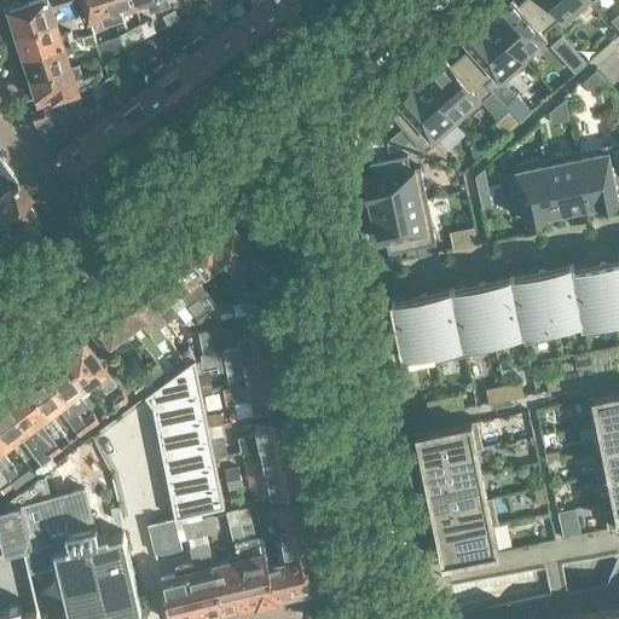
[(35,0),(9,9),(12,19),(10,19),(15,34),(56,21),(76,15),(73,1),(71,0),(35,0)]
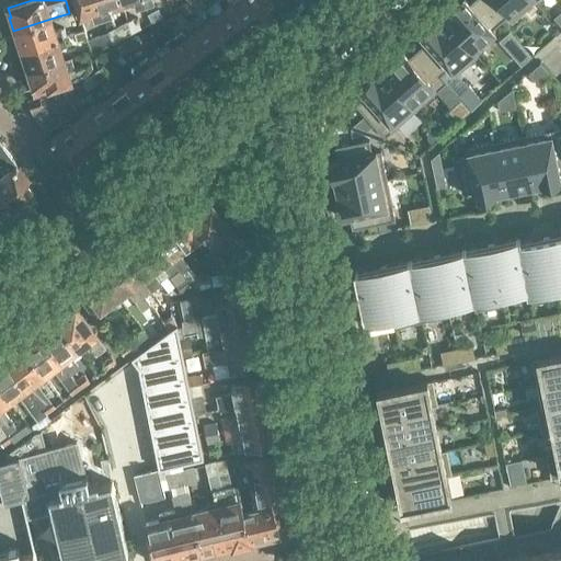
[(65,0),(66,1),(68,0),(75,0),(80,16),(94,12),(95,18),(103,15),(99,0),(65,0)]
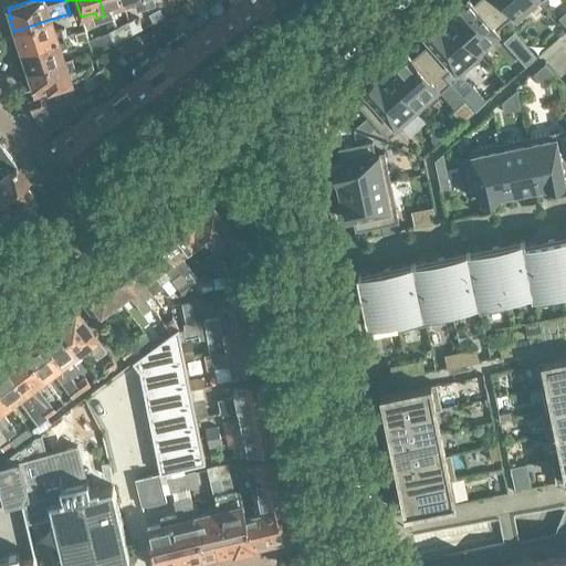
[(100,0),(104,16),(112,12),(111,7),(123,2),(122,0),(100,0)]
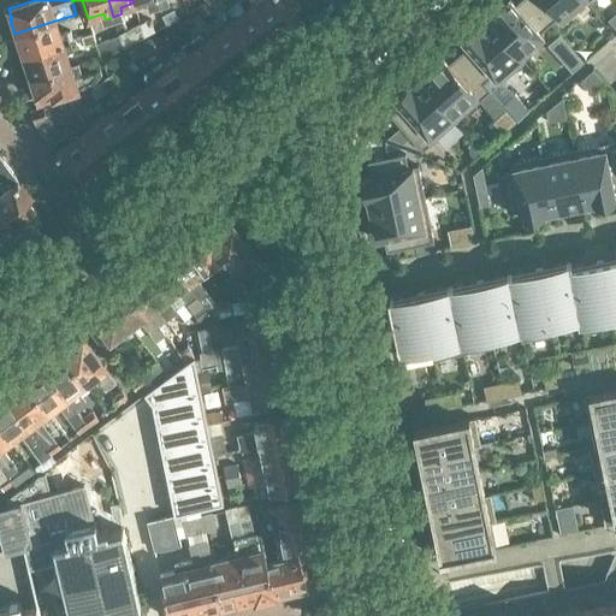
[(234,11),(225,0),(215,0),(211,4),(225,23),(215,30),(242,66),(254,58),(253,55),(262,48),(234,11)]
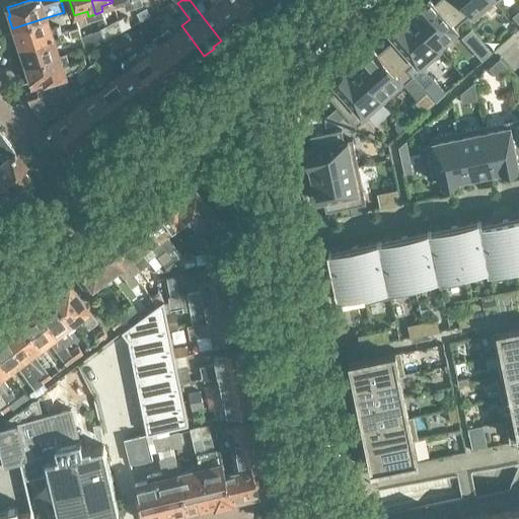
[(235,30),(213,1),(212,0),(208,0),(197,9),(221,41),(222,43),(232,35),(230,33),(235,30)]
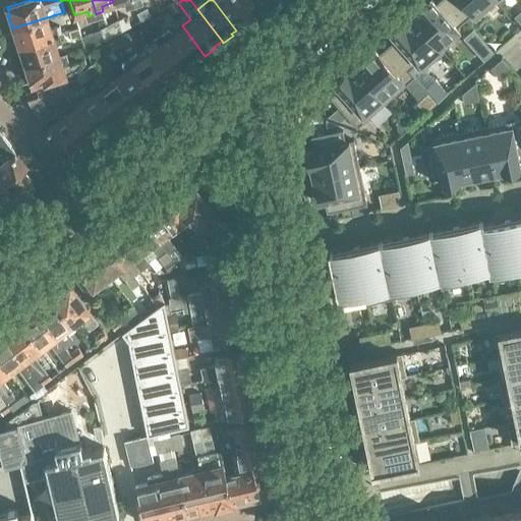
[(216,0),(214,1),(236,31),(255,15),(243,0),(216,0)]
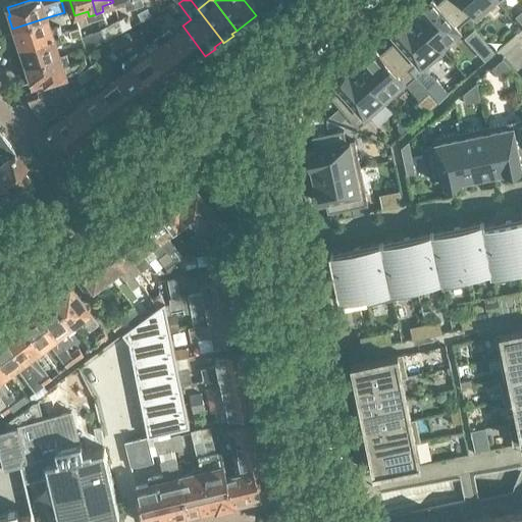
[(419,9),(412,15),(440,48),(441,47),(461,30),(458,27),(466,19),(449,0),(439,0),(437,3),(434,0),(421,0),(417,4),(419,7),(418,8),(419,9)]
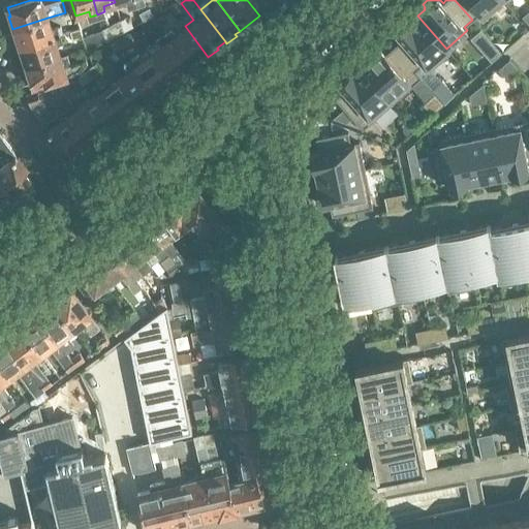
[(455,0),(472,20),(481,12),(484,16),(500,0),(455,0)]
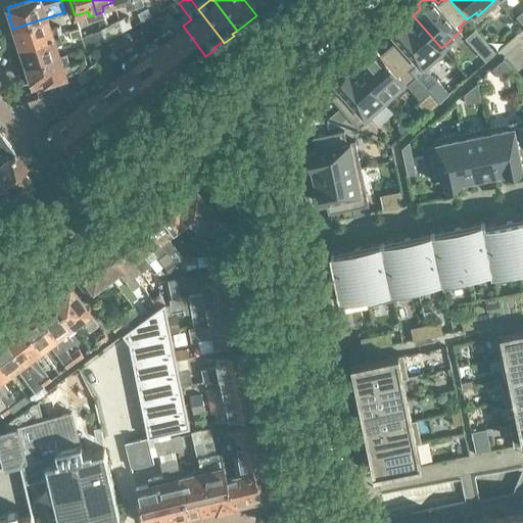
[(147,7),(138,12),(141,19),(151,14),(147,7)]
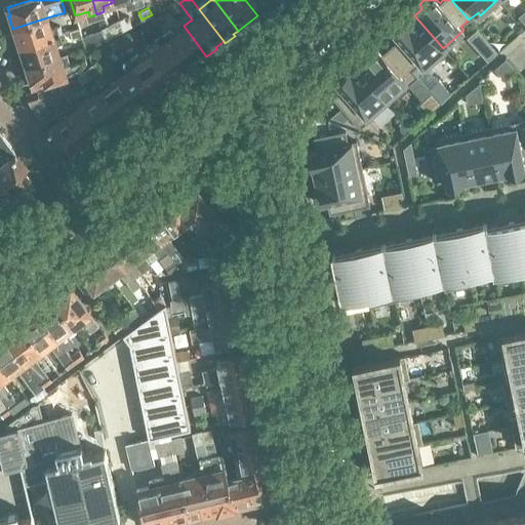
[(163,13),(154,18),(158,25),(166,19),(163,13)]
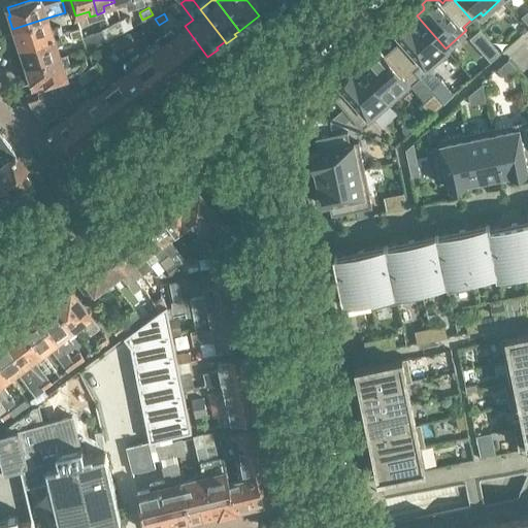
[(132,26),(130,14),(120,20),(123,30),(132,26)]
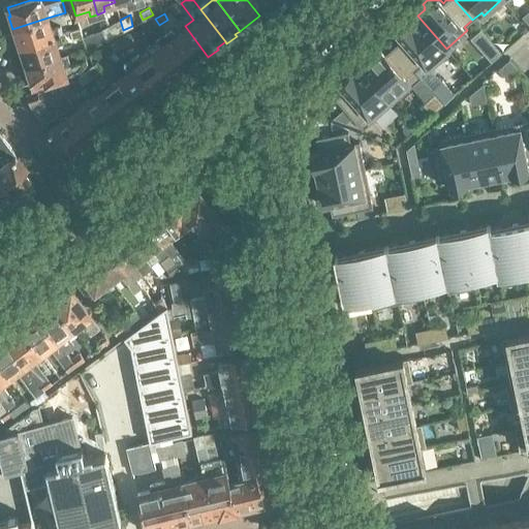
[(402,39),(394,47),(415,71),(416,70),(422,76),(433,89),(441,81),(431,69),(450,52),(447,48),(446,49),(417,16),(410,22),(410,21),(397,33),(402,39)]
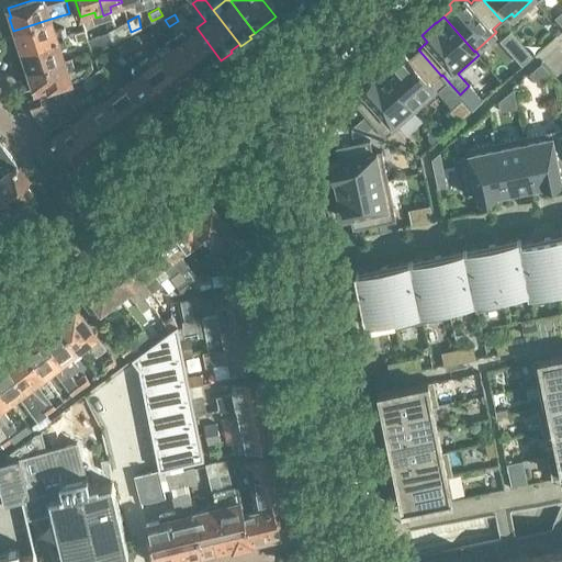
[(18,43),(19,43),(22,51),(57,40),(51,19),(13,31),(18,43)]
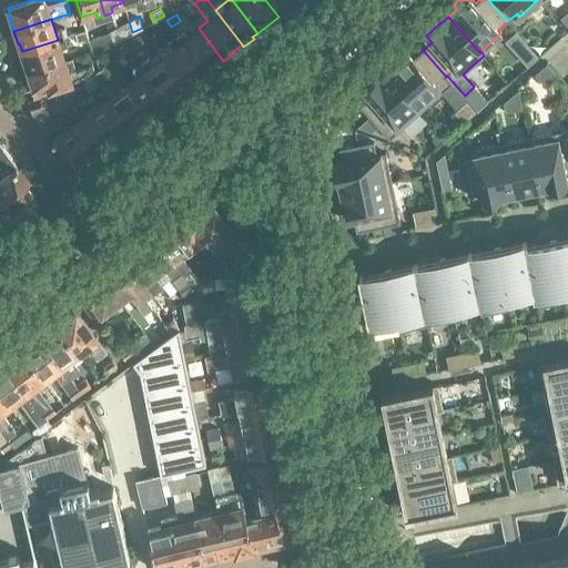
[(161,31),(171,27),(166,20),(158,24),(161,31)]
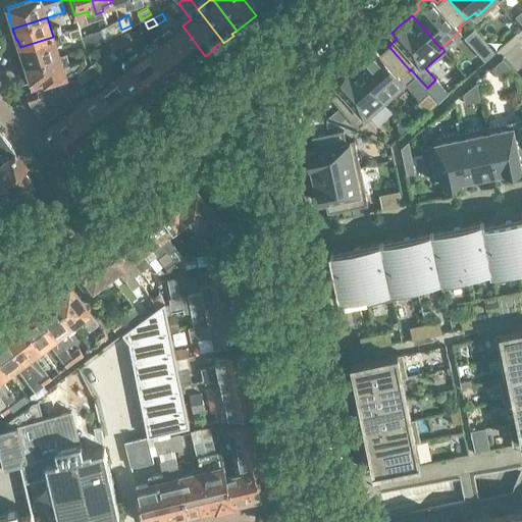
[(118,19),(100,29),(106,39),(121,30),(118,19)]
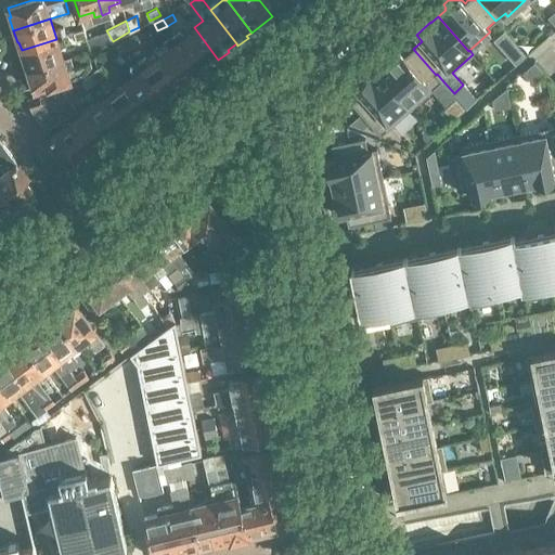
[(173,35),(199,72),(206,66),(207,68),(218,60),(194,27),(183,35),(180,30),(173,35)]
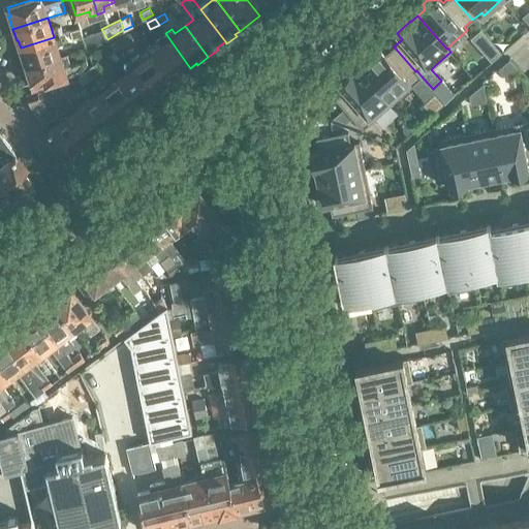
[(72,39),(83,36),(81,29),(69,32),(72,39)]
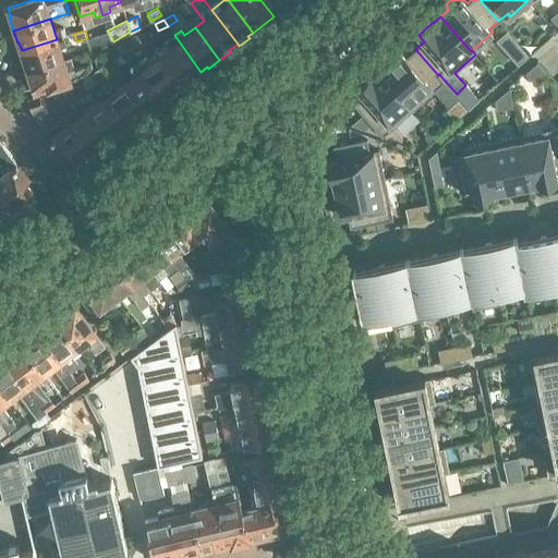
[(93,52),(113,41),(107,31),(87,38),(93,52)]
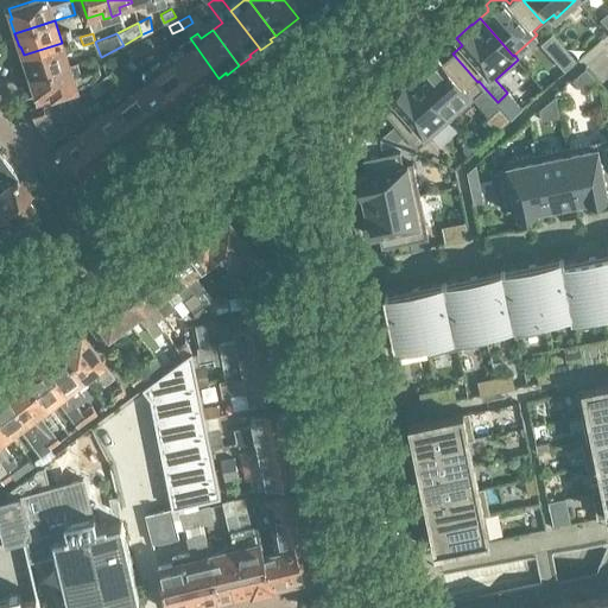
[(552,35),(542,44),(559,65),(565,71),(576,62),(568,52),(552,35)]
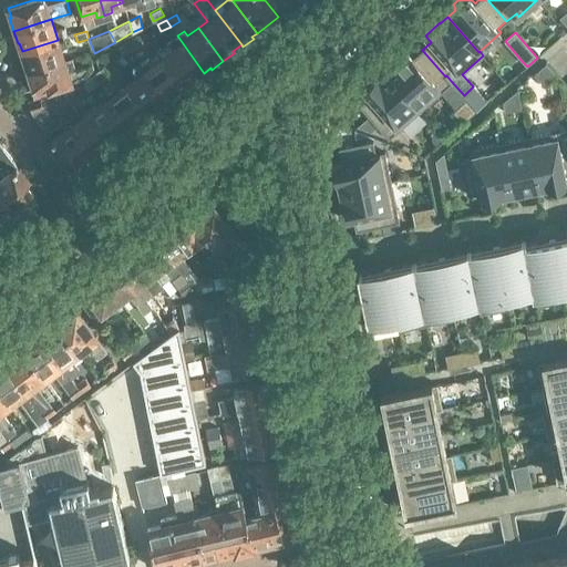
[(138,35),(127,41),(132,49),(143,43),(138,35)]
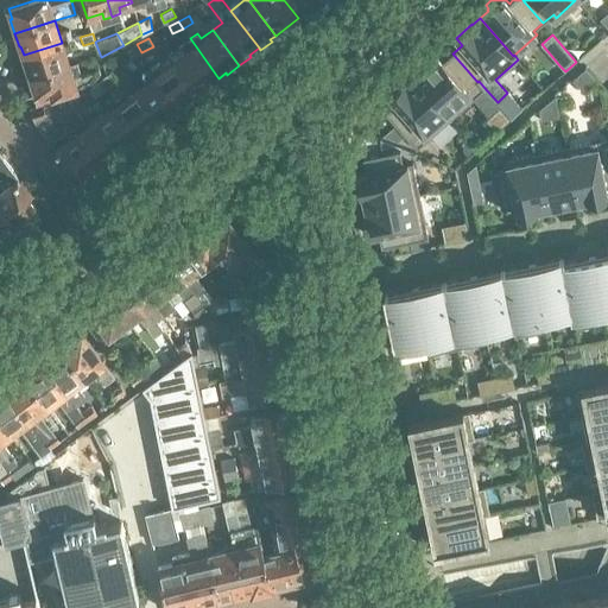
[(185,50),(175,58),(201,94),(213,86),(211,83),(219,78),(190,38),(182,45),(185,50)]
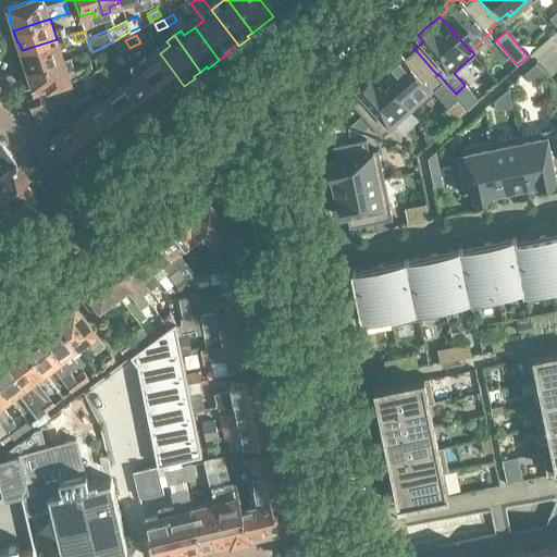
[(23,59),(27,72),(63,61),(57,39),(22,50),(24,58),(23,59)]
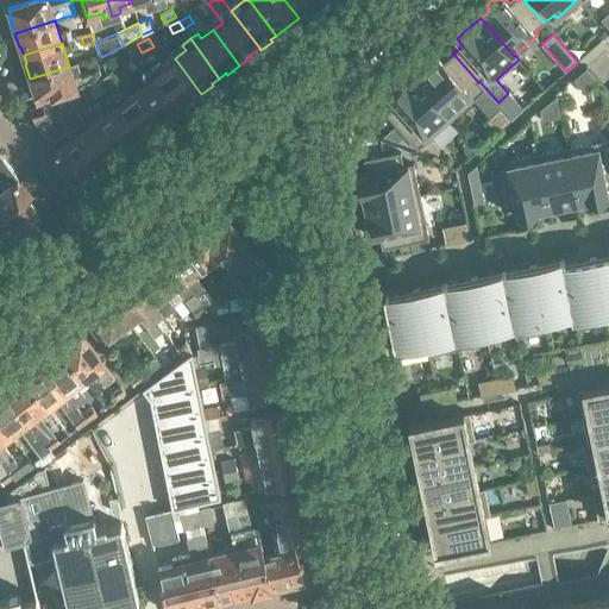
[(130,57),(142,52),(137,44),(126,49),(130,57)]
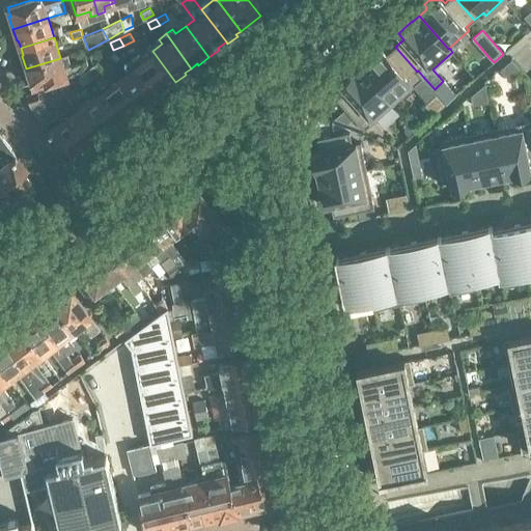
[(363,63),(361,66),(394,104),(423,77),(418,71),(417,72),(395,47),(387,54),(382,48),(378,51),(375,49),(361,61),(363,63)]
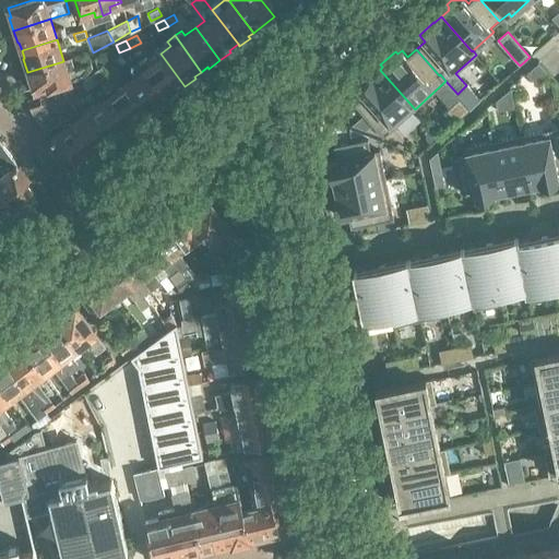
[(140,62),(166,98),(171,94),(173,95),(185,86),(161,54),(150,61),(146,58),(140,62)]
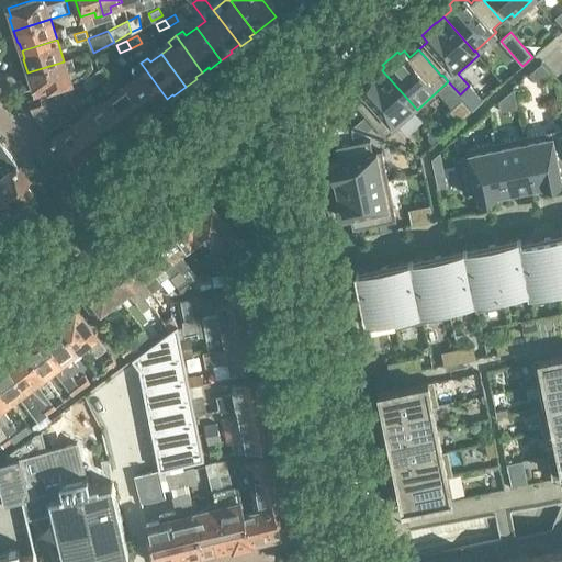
[(31,85),(33,85),(35,90),(33,91),(34,94),(38,93),(37,90),(80,76),(92,68),(89,59),(65,67),(64,62),(27,72),(31,85)]
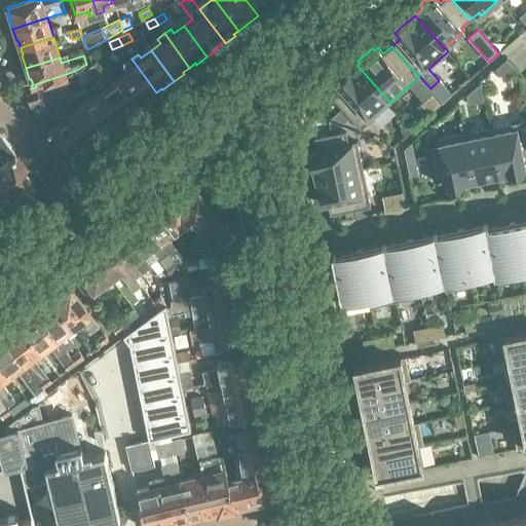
[(126,68),(117,75),(141,107),(151,99),(150,97),(156,92),(132,59),(124,64),(126,68)]
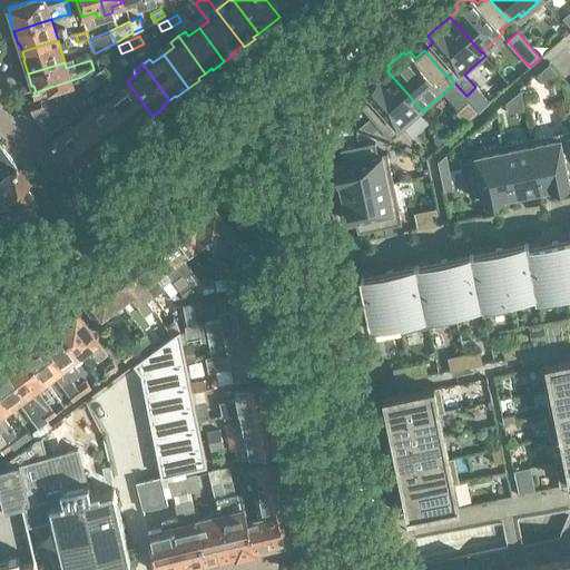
[(546,85),(558,74),(549,64),(537,75),(546,85)]
